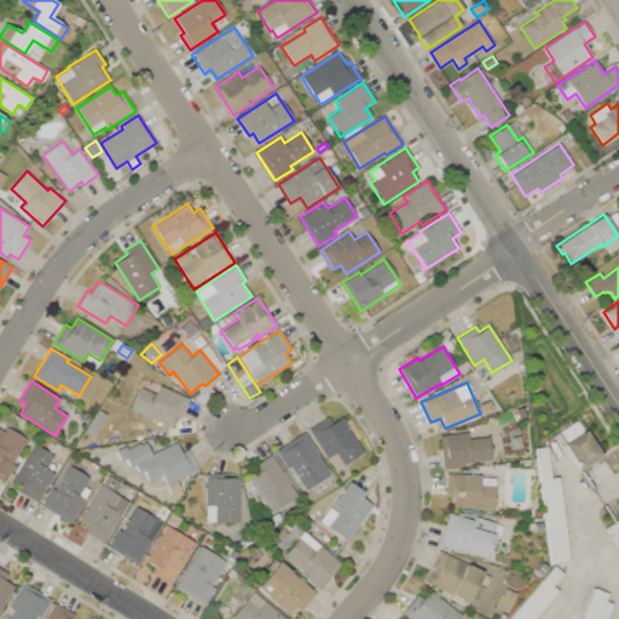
[(189,398),(181,415),(177,414),(171,427),(131,409),(140,387),(156,393),(160,386),(189,398)]
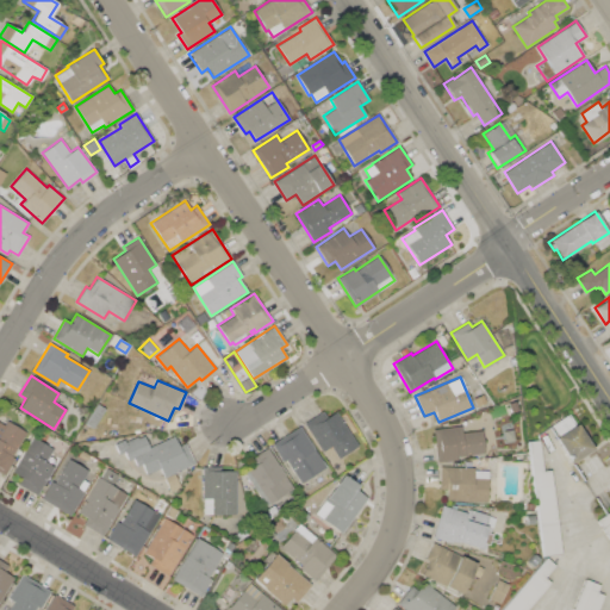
[(358,444),(338,458),(336,454),(327,460),(304,423),(323,411),(327,417),(336,411),(358,444)]
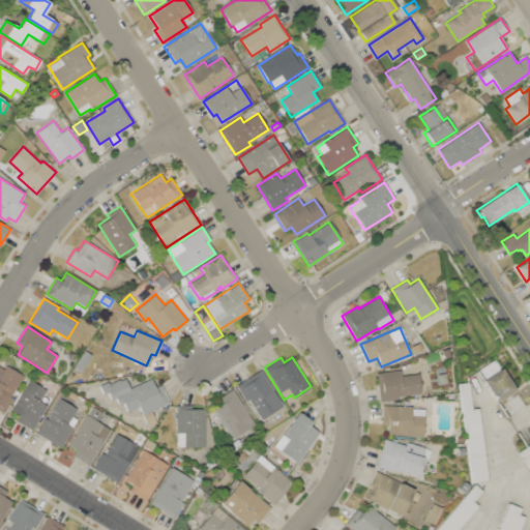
[(22,375),(9,396),(12,398),(3,413),(0,411),(0,366),(4,370),(6,365),(22,375)]
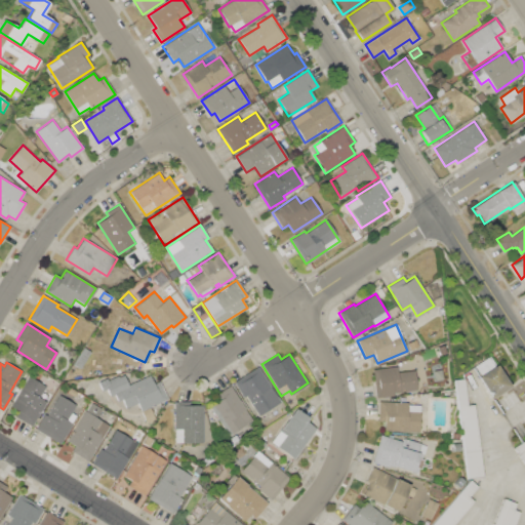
[(372,369),(395,366),(396,372),(414,369),(416,389),(393,393),(393,396),(376,398),(372,369)]
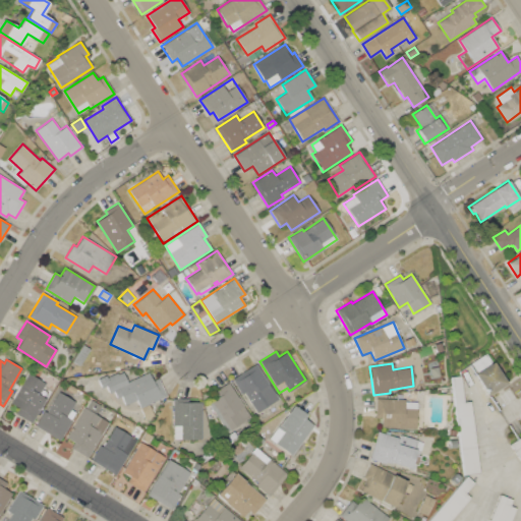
[(474,374),(494,363),(506,384),(487,396),(474,374)]
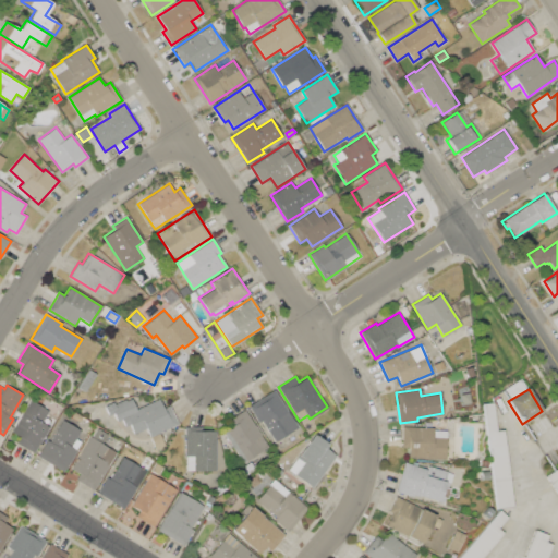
[(298,426),(275,441),(262,421),(258,422),(249,407),(275,390),(298,426)]
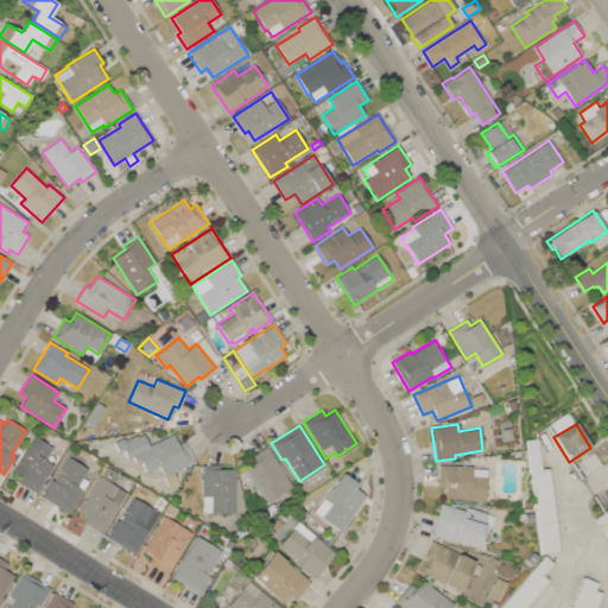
[(164,476),(159,467),(146,473),(141,463),(137,466),(133,456),(127,458),(124,450),(118,453),(114,443),(124,438),(125,441),(137,435),(138,437),(143,435),(149,447),(173,435),(177,444),(184,441),(194,462),(173,472),(164,476)]
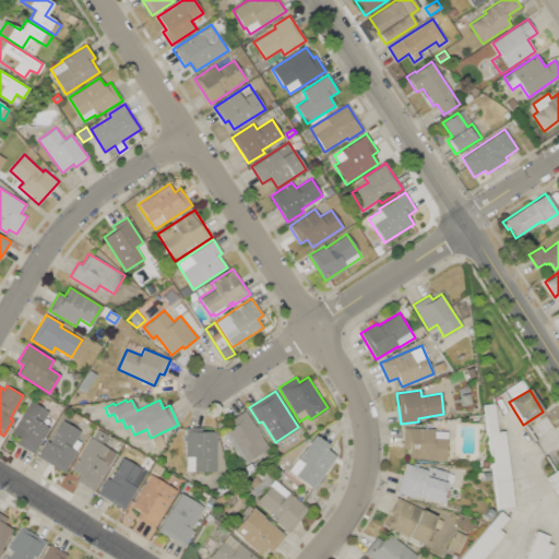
[(31,401),(48,411),(42,423),(49,428),(34,454),(15,443),(20,437),(11,432),(31,401)]
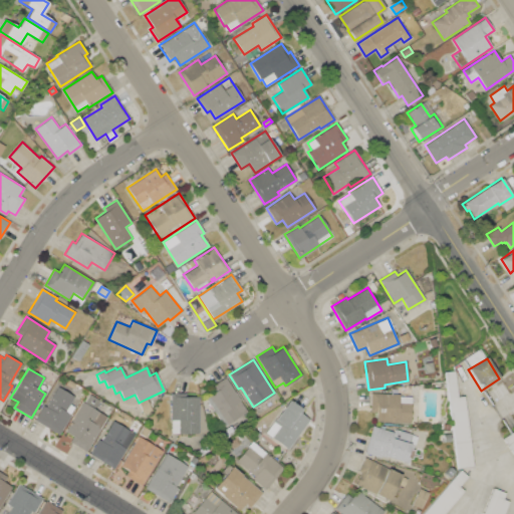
[(457,469),(445,371),(455,370),(458,397),(464,396),(473,467),(457,469)]
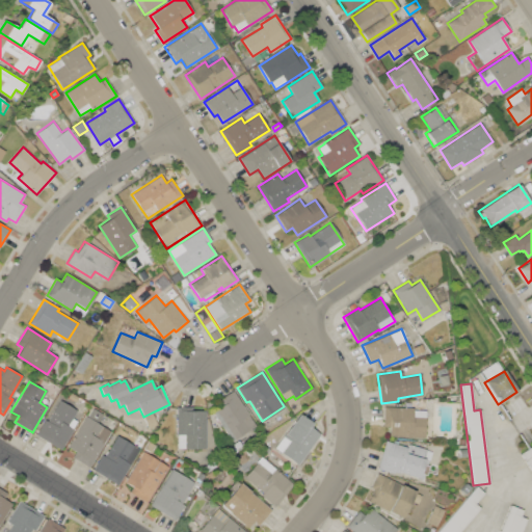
[(234,390),(257,426),(232,442),(212,411),(220,406),(216,401),(234,390)]
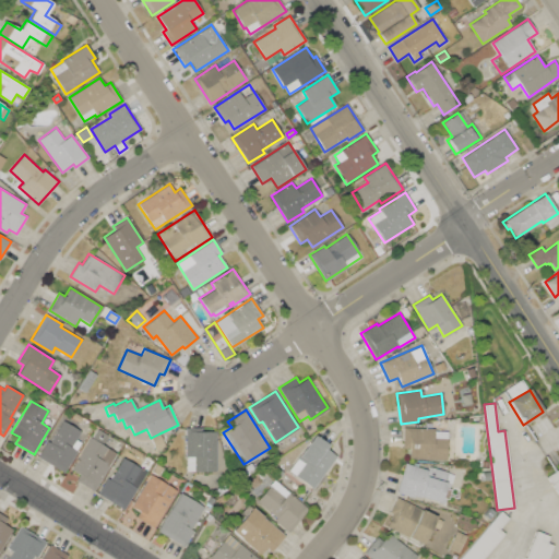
[(38,456),(47,441),(49,442),(62,420),(81,431),(71,448),(76,451),(63,472),(38,456)]
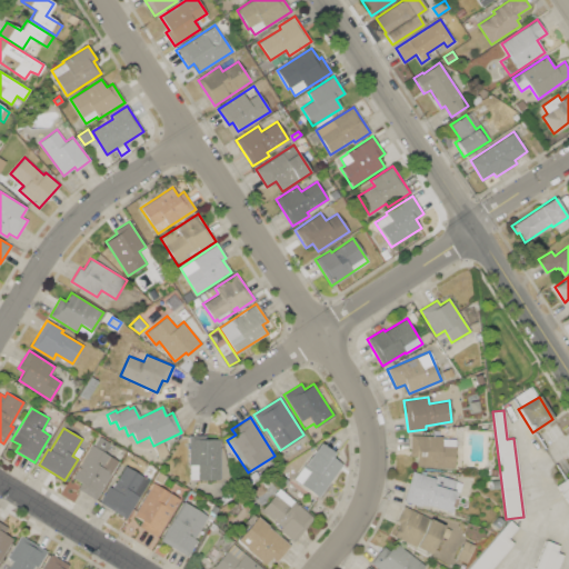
[(220,479),(190,480),(190,465),(189,465),(189,435),(206,435),(206,439),(220,439),(220,479)]
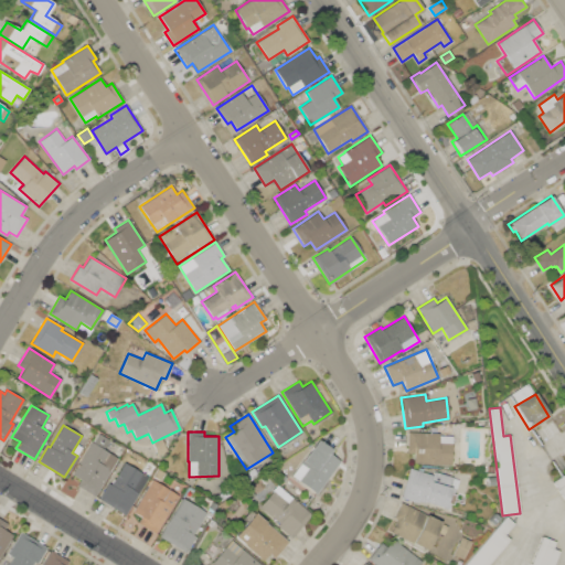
[(451,465),(414,464),(414,454),(406,452),(407,432),(438,433),(438,436),(452,437),(451,465)]
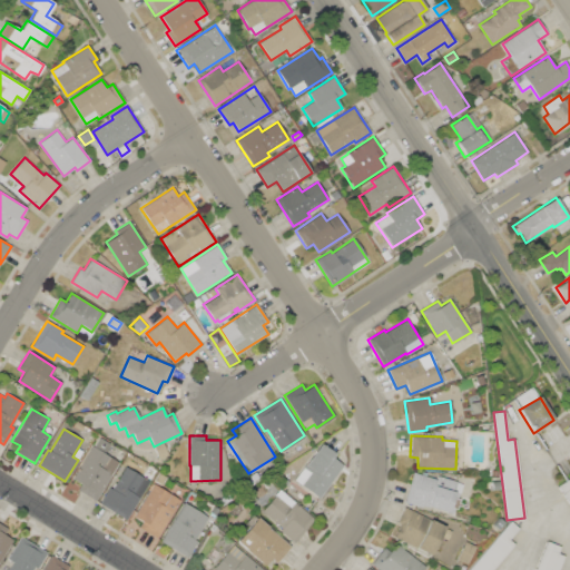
[(92,446),(95,448),(100,438),(110,443),(104,453),(119,462),(96,501),(77,490),(80,484),(72,479),(92,446)]
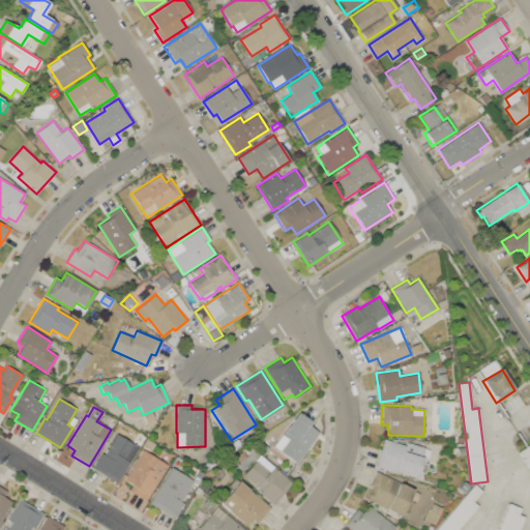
[(151,411),(156,423),(148,428),(143,415),(151,411)]
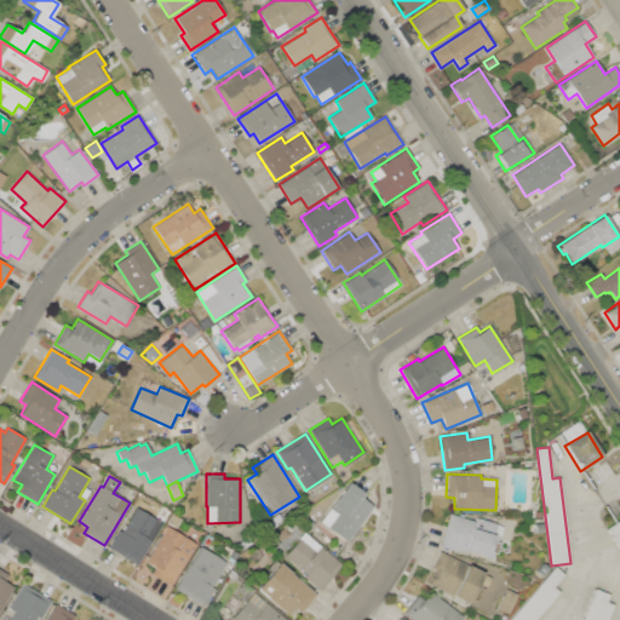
[(348,541),(321,521),(349,482),(363,493),(360,497),(373,506),(348,541)]
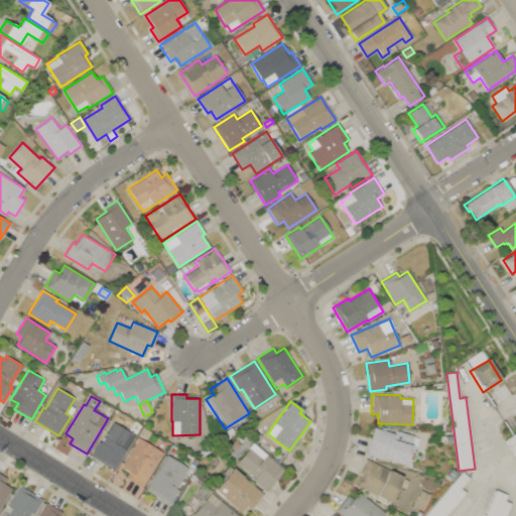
[(135,435),(114,470),(91,456),(99,441),(102,442),(114,422),(135,435)]
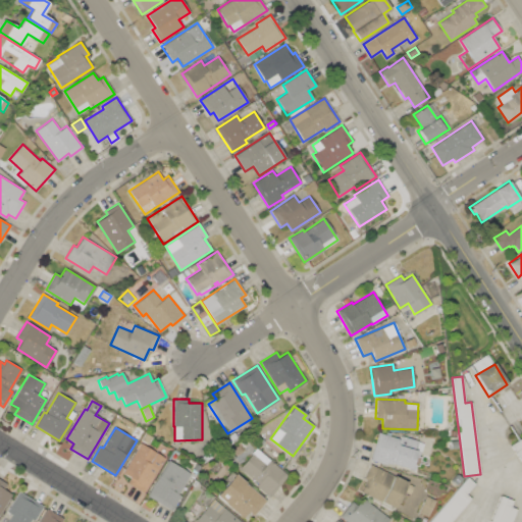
[(370,459),(378,432),(400,439),(401,435),(418,440),(415,451),(420,452),(414,470),(386,462),(386,464),(370,459)]
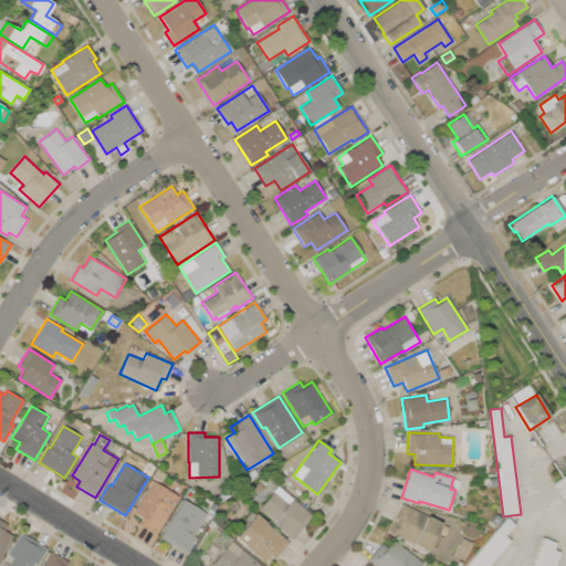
[(565,501),(554,482),(565,473),(565,501)]
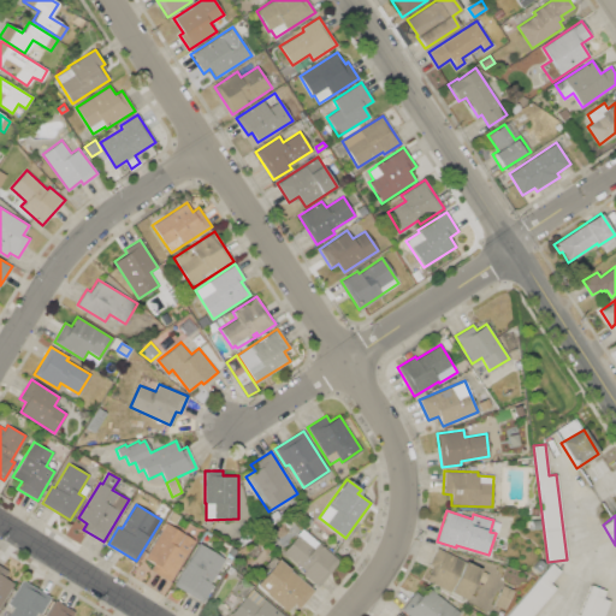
[(165,523),(195,540),(170,582),(150,570),(154,564),(144,558),(165,523)]
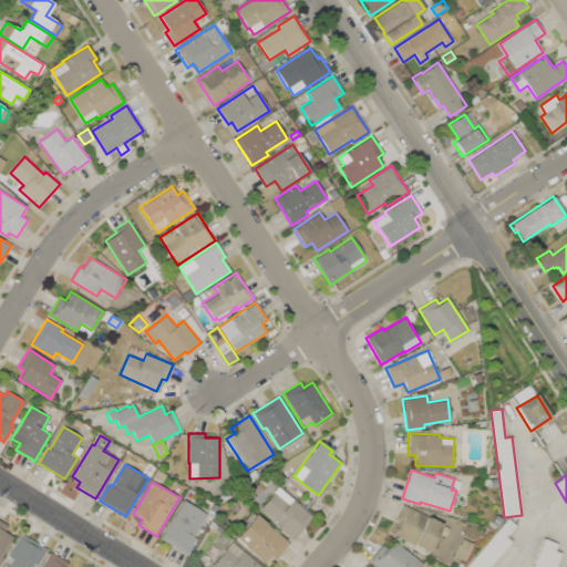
[(260,508),(279,487),(294,500),(311,515),(310,517),(311,518),(292,540),(278,527),(280,525),(260,508)]
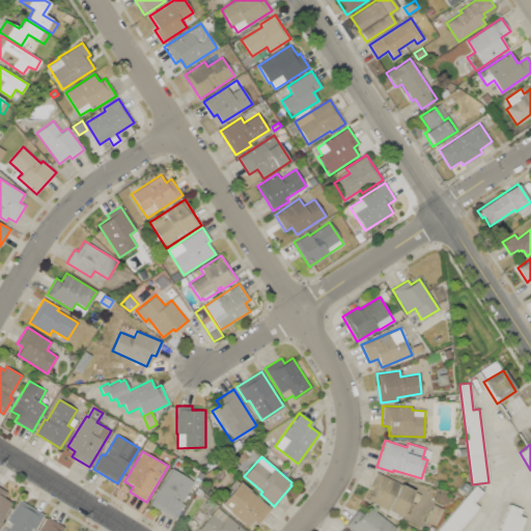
[(149,504),(170,469),(194,482),(182,503),(185,505),(175,520),(149,504)]
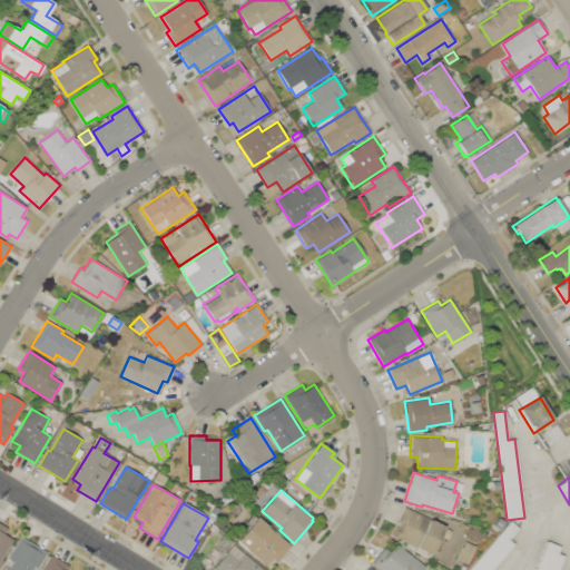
[(431,554),(394,537),(400,524),(396,522),(403,507),(444,527),(431,554)]
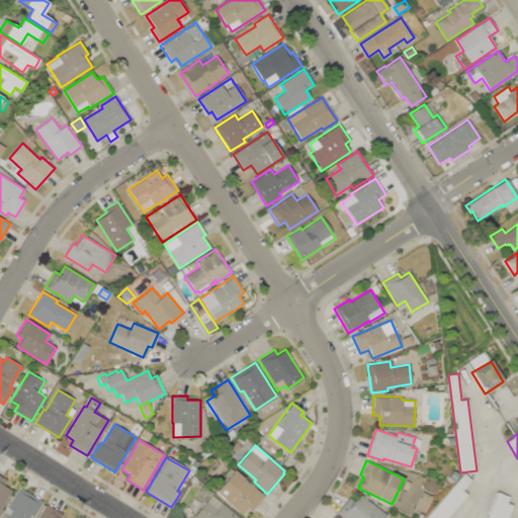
[(216,492),(234,470),(264,497),(252,511),(247,508),(242,514),(216,492)]
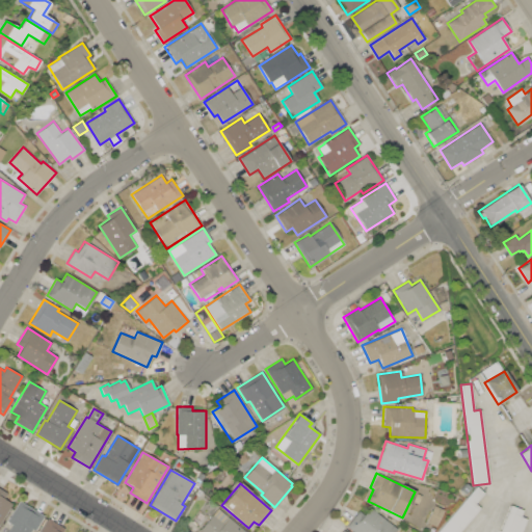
[(437,531),(477,486),(484,493),(476,503),(481,507),(459,531),(437,531)]
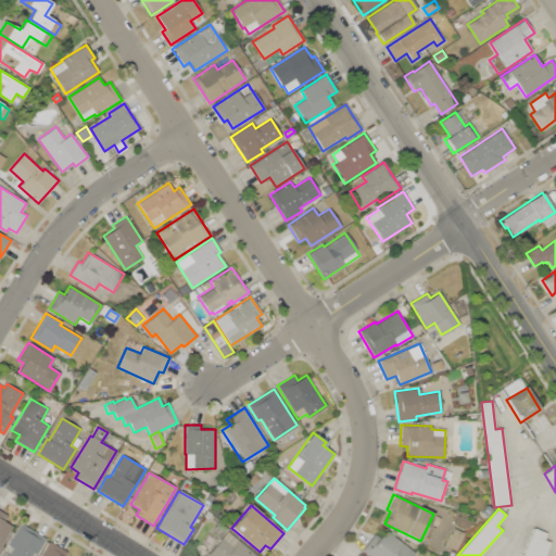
[(3,521),(13,527),(0,547),(0,509),(8,515),(3,521)]
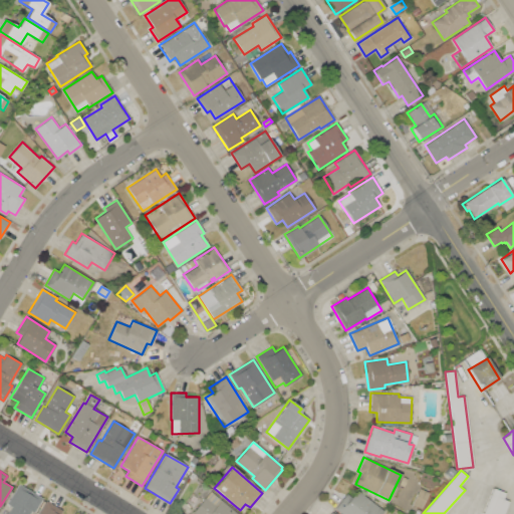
[(19,484),(42,498),(34,512),(31,511),(29,513),(7,513),(12,507),(6,504),(19,484)]
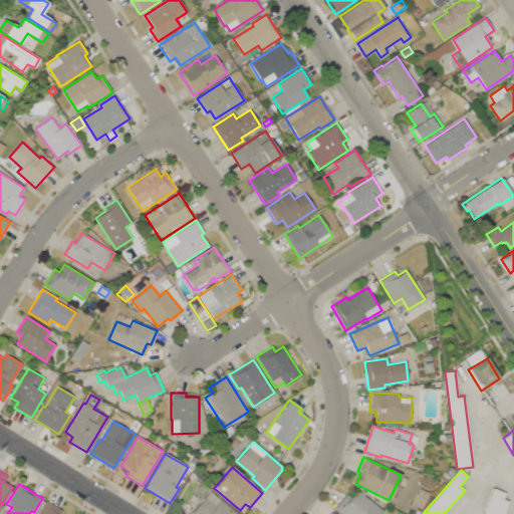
[(419,488),(429,493),(421,509),(412,504),(419,488)]
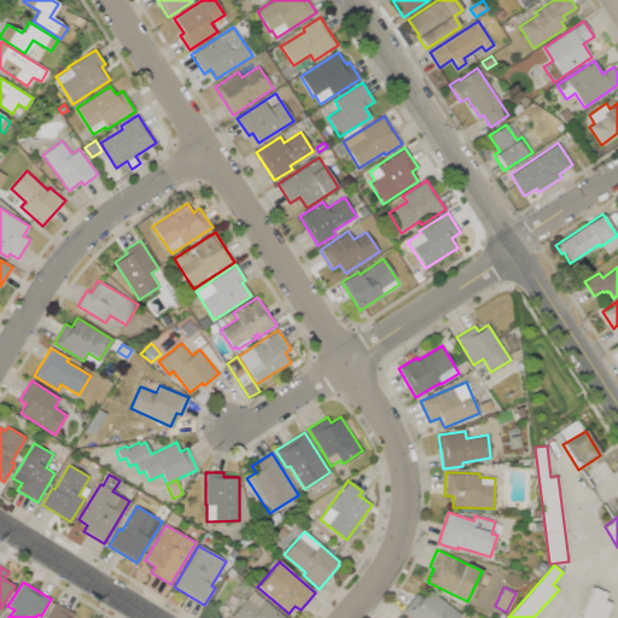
[(604,617),(579,617),(593,587),(607,593),(605,600),(611,602),(604,617)]
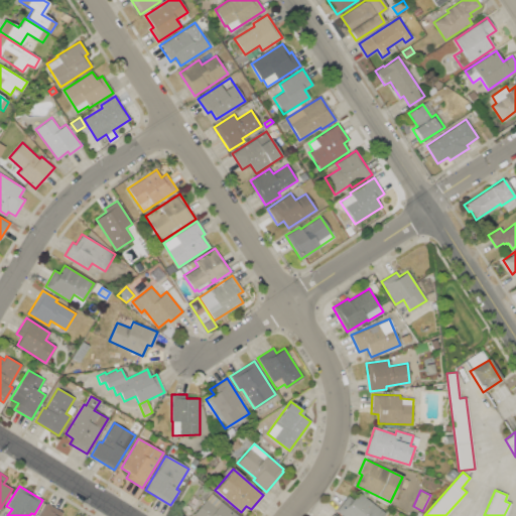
[(342,515),(336,511),(347,496),(352,500),(358,492),(385,512),(382,515),(342,515)]
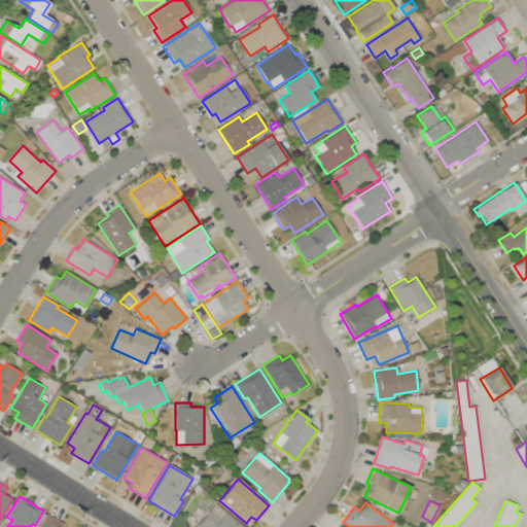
[(216,503),(243,526),(200,526),(198,525),(216,503)]
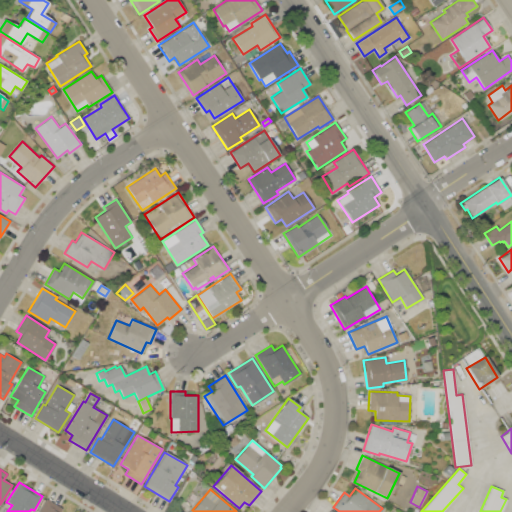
[(37,511),(46,499),(62,508),(60,511),(37,511)]
